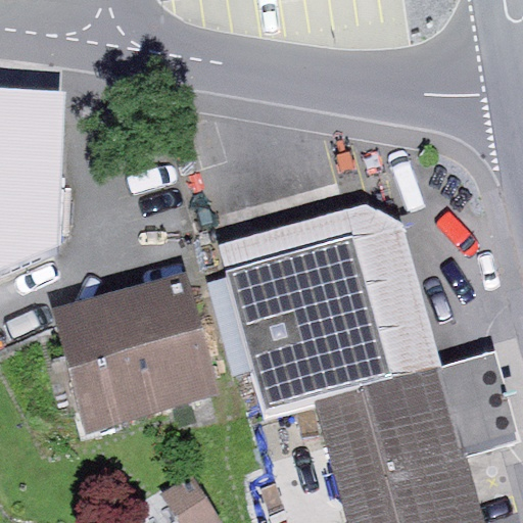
[(0,272),(62,242),(63,86),(0,83),(0,272)]
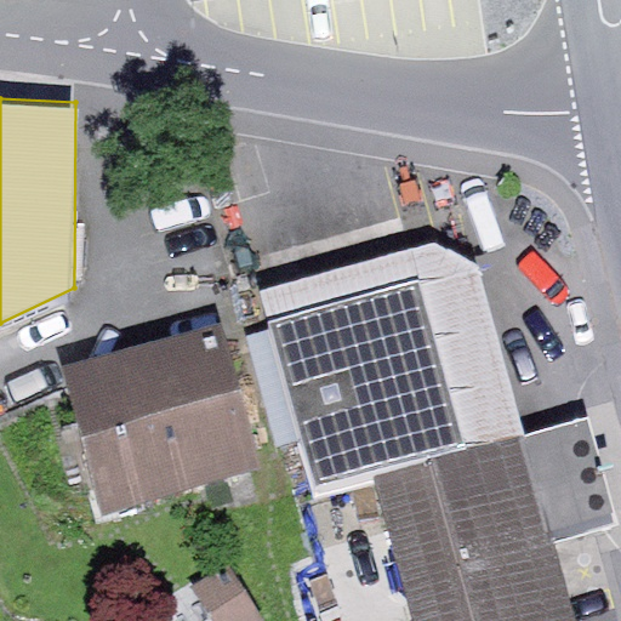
[(262,289),(268,317),(421,278),(465,446),(525,431),(484,263),(436,243),(262,289)]
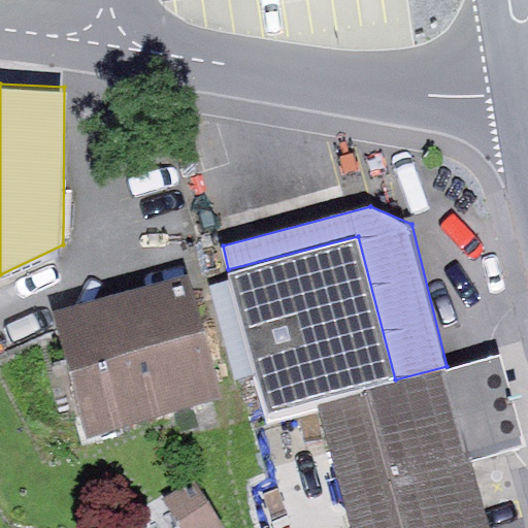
[(266,414),(314,401),(395,380),(358,236),(228,269),(266,414)]
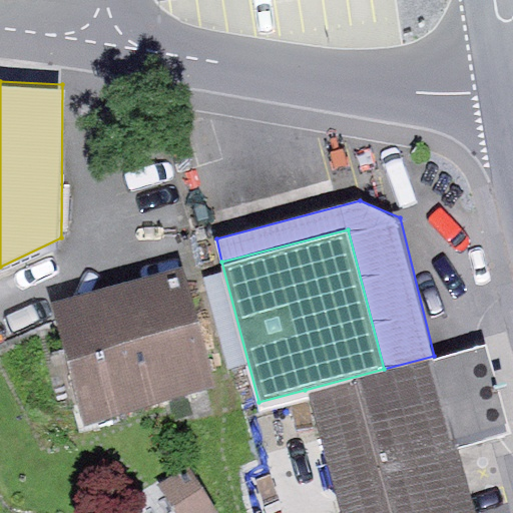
[(184,266),(53,302),(85,419),(216,383),(184,266)]
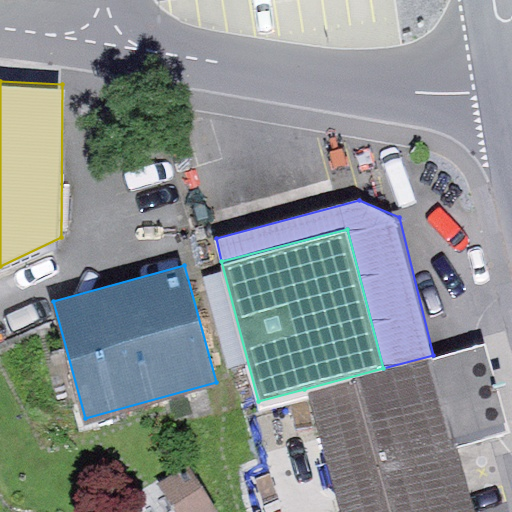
[(383,368),(304,389),(337,511),(469,511),(450,443),(511,426),(511,425),(488,340),(433,355),(383,368)]
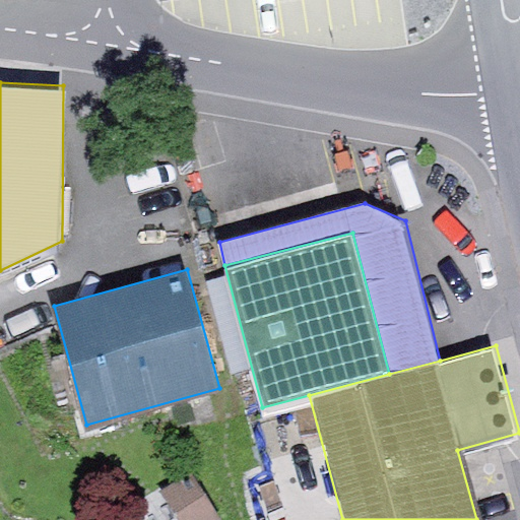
[(192,471),(163,490),(182,519),(218,519),(222,518),(192,471)]
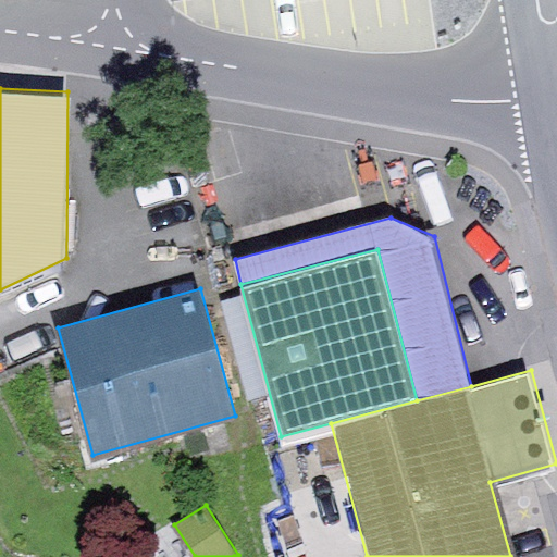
All buildings are outlined.
